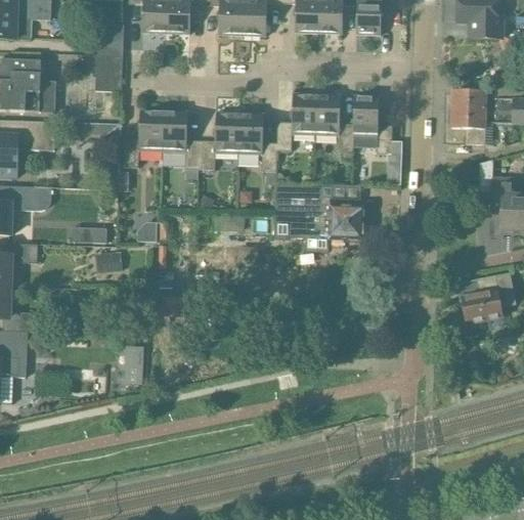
[(0,0),(0,37),(32,39),(33,17),(51,17),(51,0),(0,0)]
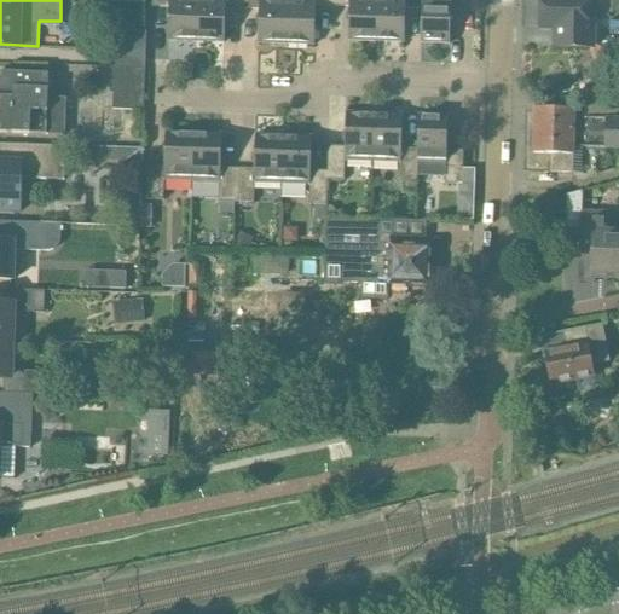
[(168,38),(197,39),(197,0),(152,0),(152,4),(169,4),(168,38)]
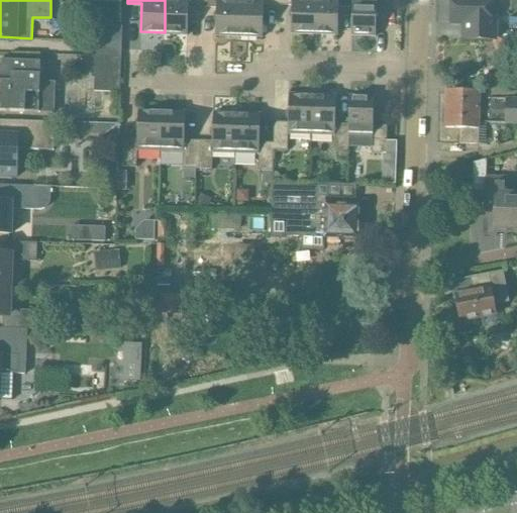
[(189,4),(203,5),(203,0),(165,0),(165,32),(188,32),(189,4)]
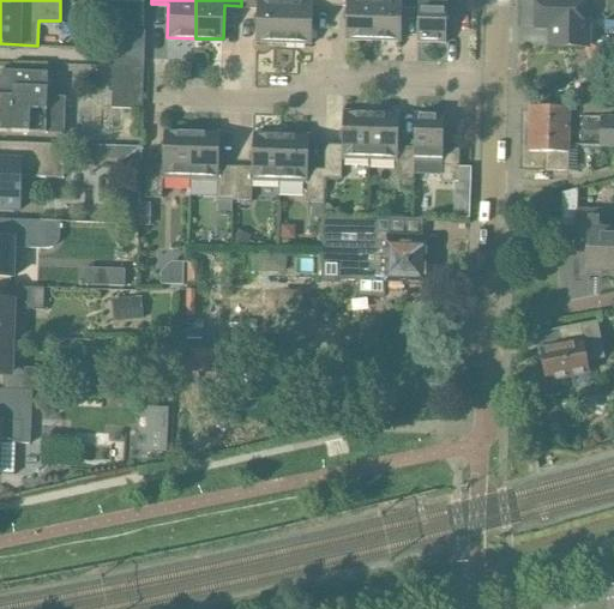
[(284,41),(286,0),(241,0),(241,6),(258,6),(257,40),(284,41)]
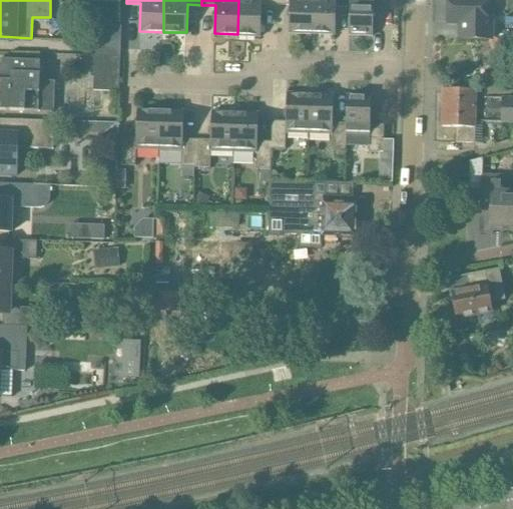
[(276,2),(276,0),(238,0),(237,34),(261,35),(262,2),(276,2)]
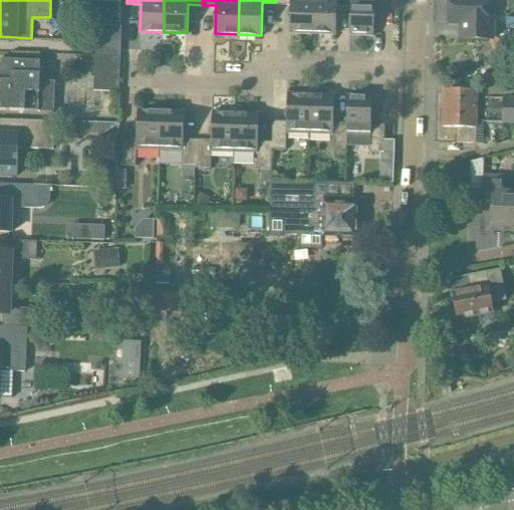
[(276,0),(276,2),(290,3),(289,31),(313,31),(313,0),(276,0)]
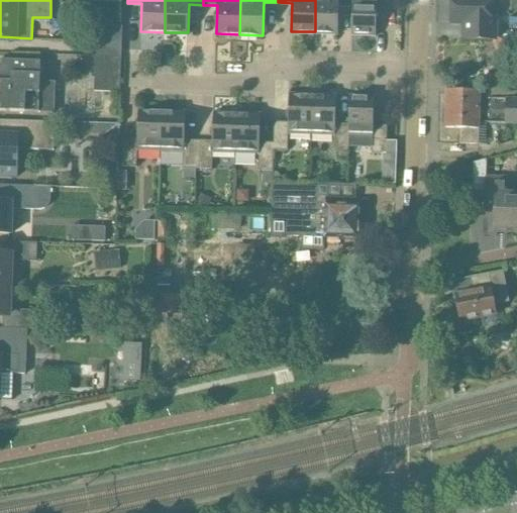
[(315,0),(315,31),(338,32),(339,4),(352,4),(352,0),(315,0)]
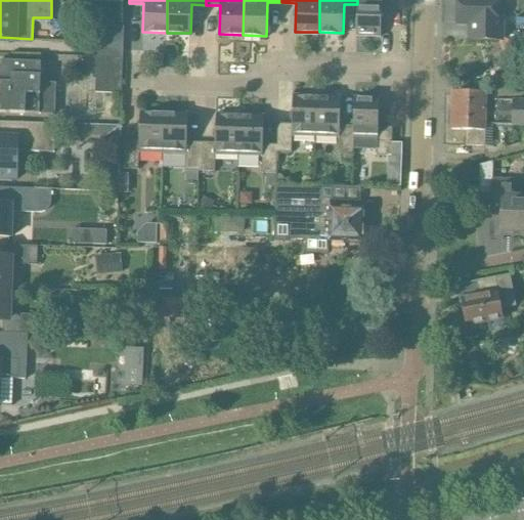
[(357,0),(357,4),(357,33),(382,34),(382,0),(357,0)]
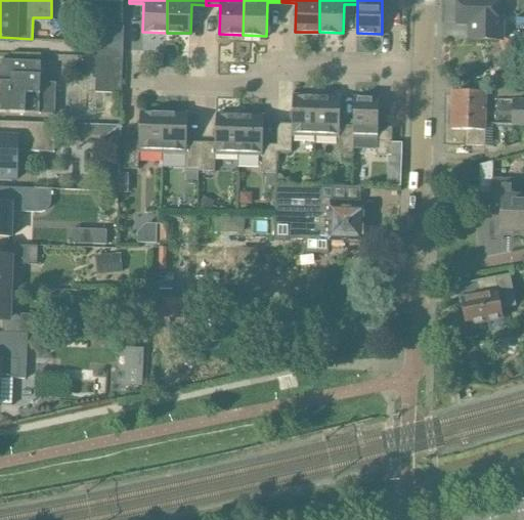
[(457,0),(457,20),(470,22),(470,37),(503,37),(503,13),(497,13),(497,0),(457,0)]
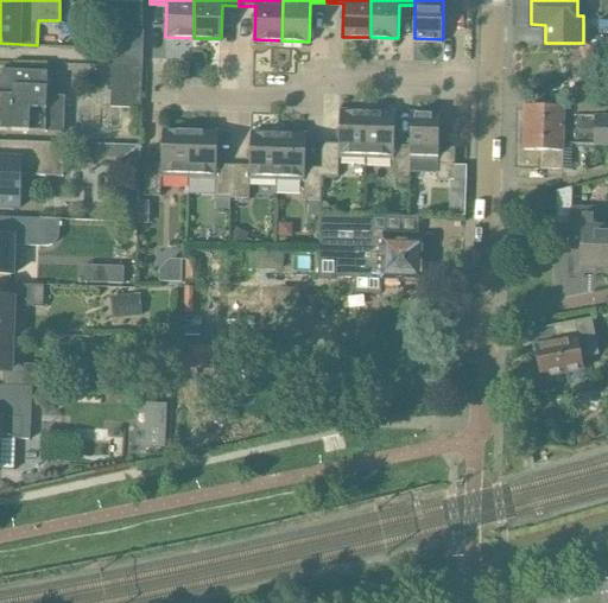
[(114,25),(114,61),(143,62),(144,26),(114,25)]
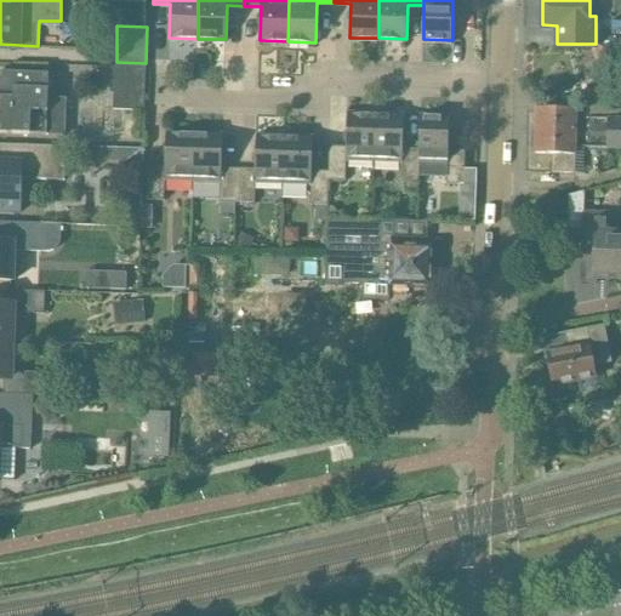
[(146,63),(117,62),(110,62),(110,87),(114,87),(114,106),(146,106),(146,63)]
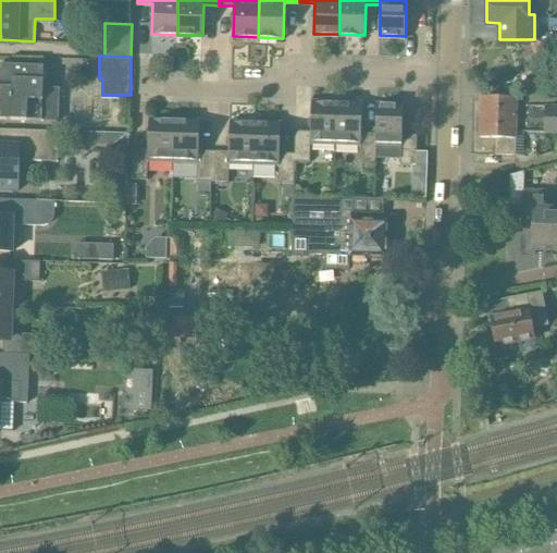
[(42,63),(0,61),(0,115),(59,119),(60,84),(42,84),(42,63)]
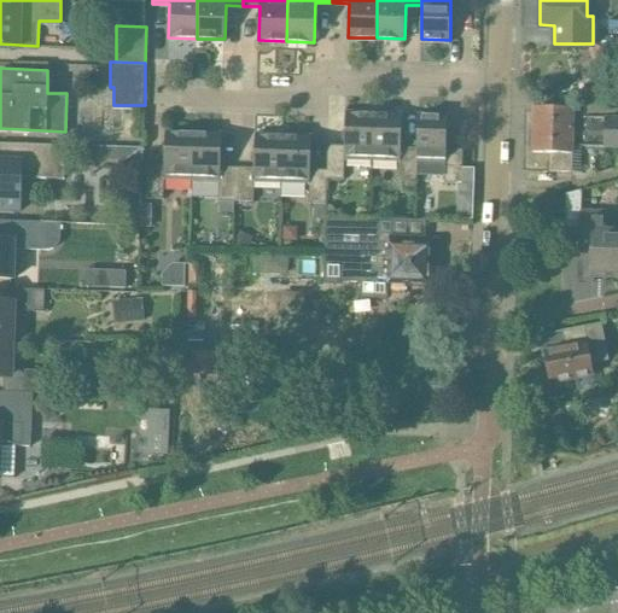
[(526,110),(525,155),(528,155),(526,169),(543,170),(543,171),(565,173),(567,111),(564,111),(564,109),(553,109),(553,110),(541,110),(541,107),(530,107),(530,110),(526,110)]
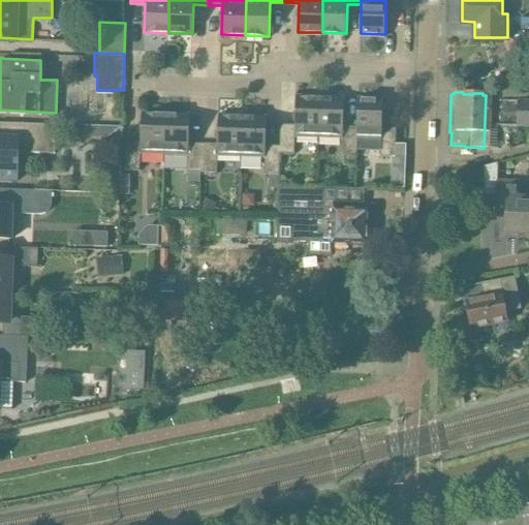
[(278,151),(279,151),(293,152),(293,134),(317,135),(318,95),(294,94),(293,123),(279,123),(279,144),(278,151)]
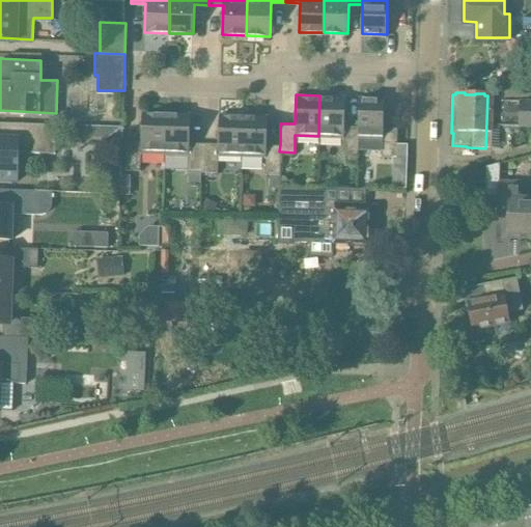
[(357,154),(358,137),(357,137),(358,126),(343,125),(344,95),(319,95),(318,136),(342,137),(342,154),(357,154)]
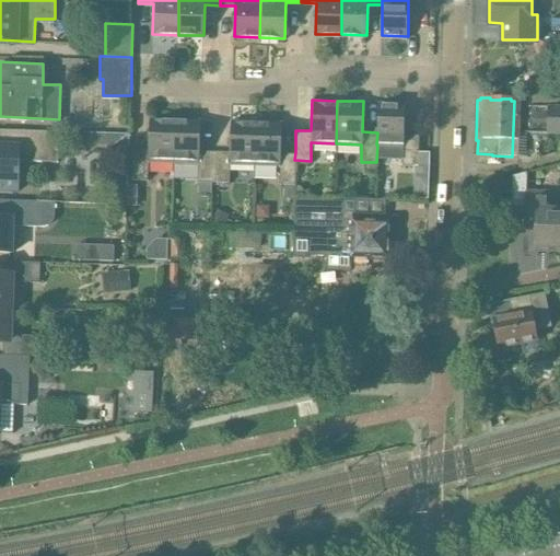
[(377,145),(376,158),(401,159),(401,163),(415,163),(415,171),(429,171),(429,150),(418,150),(418,134),(403,132),(404,102),(377,102),(377,132),(376,145),(377,145)]
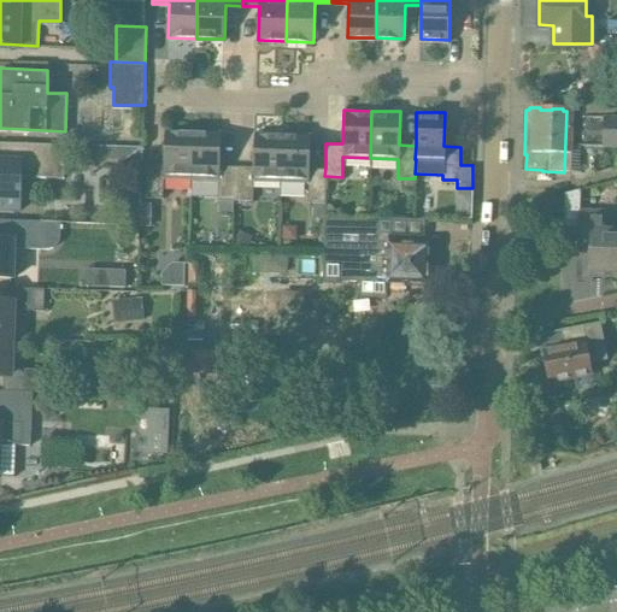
[(163,176),(191,177),(192,130),(164,129),(163,163),(145,162),(144,195),(163,196),(163,176)]
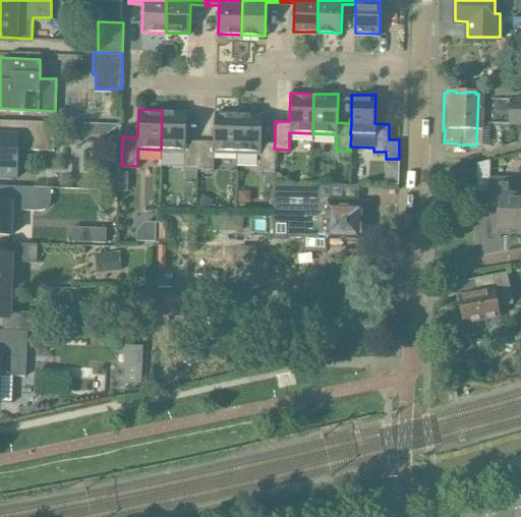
[(161,150),(161,165),(183,165),(183,167),(183,176),(196,177),(196,168),(198,168),(198,139),(185,138),(185,110),(162,110),(161,150)]
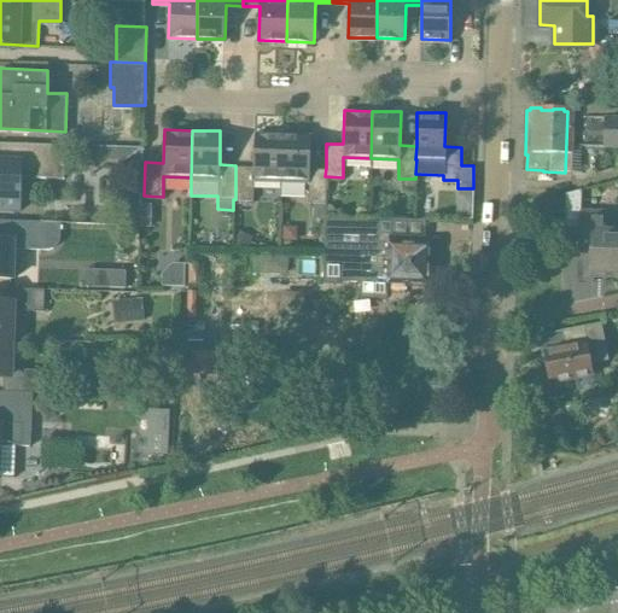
[(252,180),(280,180),(281,133),(254,132),(252,165),(235,165),(235,199),(252,199),(252,180)]
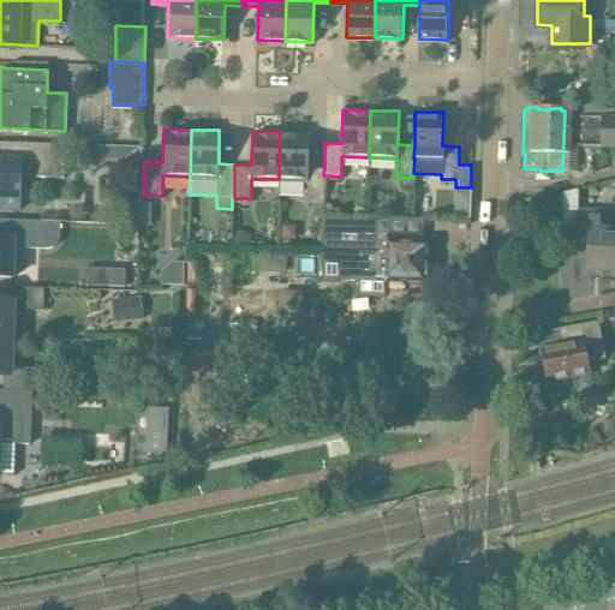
[(280,132),(279,179),(306,180),(306,199),(323,201),(324,175),(323,175),(324,167),(308,167),(309,133),(280,132)]
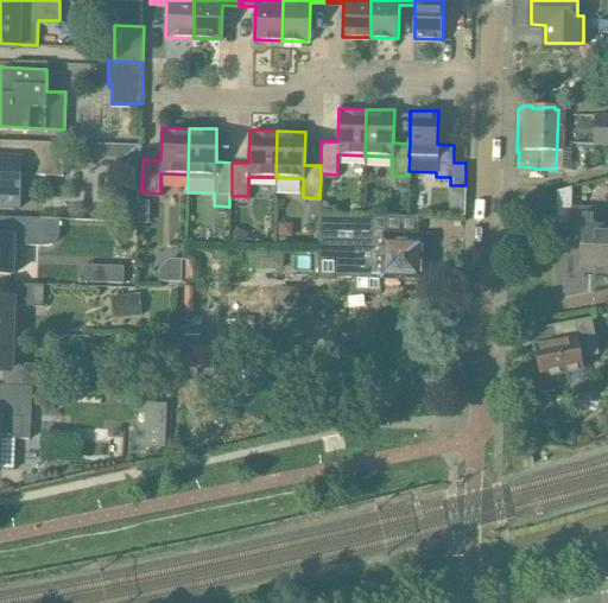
[(64,140),(1,138),(1,156),(0,154),(0,204),(19,205),(20,171),(63,173),(64,140)]
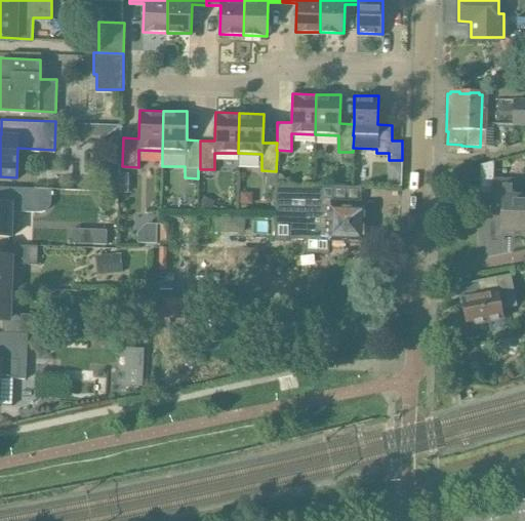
[(508,177),(492,177),(492,160),(480,164),(480,170),(480,189),(492,189),(492,221),(502,221),(502,230),(524,231),(524,194),(514,195),(514,184),(508,177)]
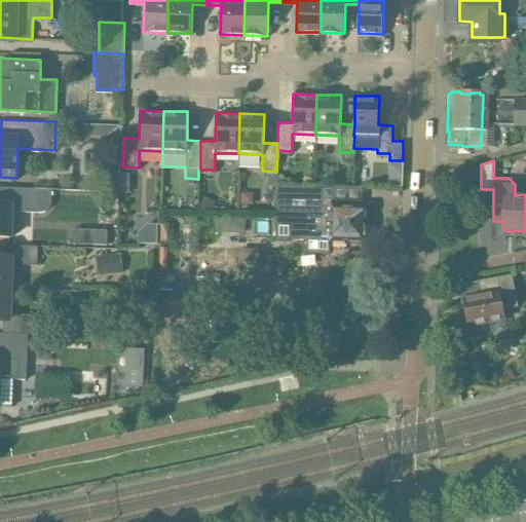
[(129,171),(120,171),(120,190),(128,190),(129,171)]
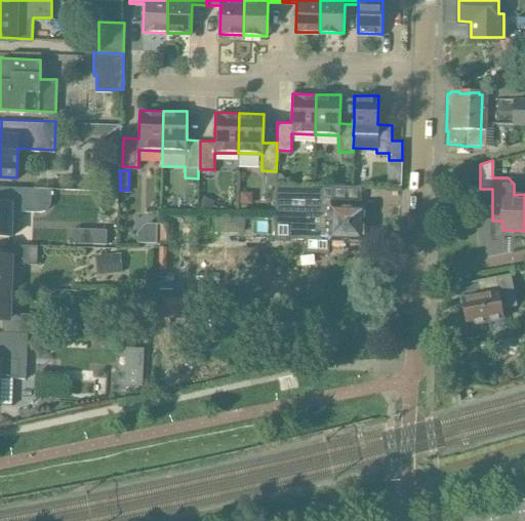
[(364,223),(364,207),(317,206),(318,185),(274,184),(273,238),(310,239),(309,249),(329,250),(330,239),(364,240),(364,236),(367,233),(367,225),(364,223)]
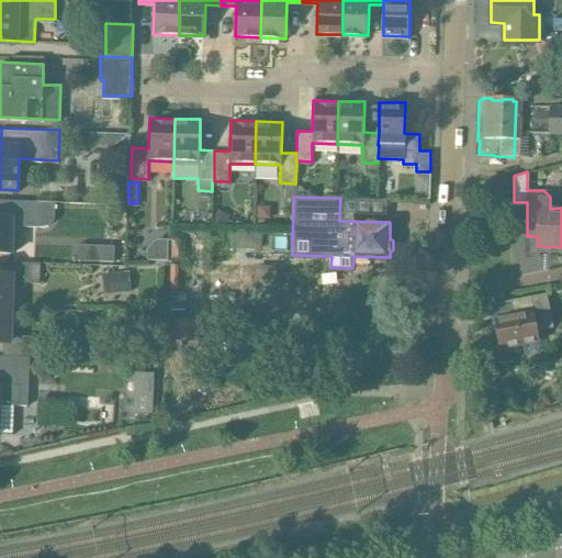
[(56,201),(0,198),(0,250),(11,250),(12,223),(45,224),(48,223),(52,221),(54,219),(55,214),(56,201)]
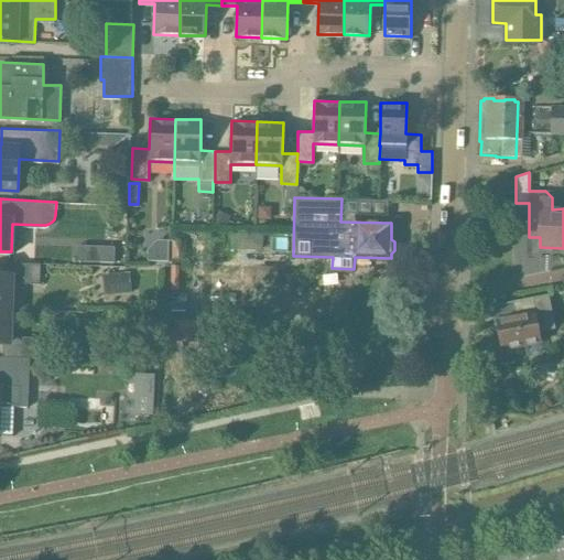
[(100,244),(100,259),(116,259),(116,244),(100,244)]
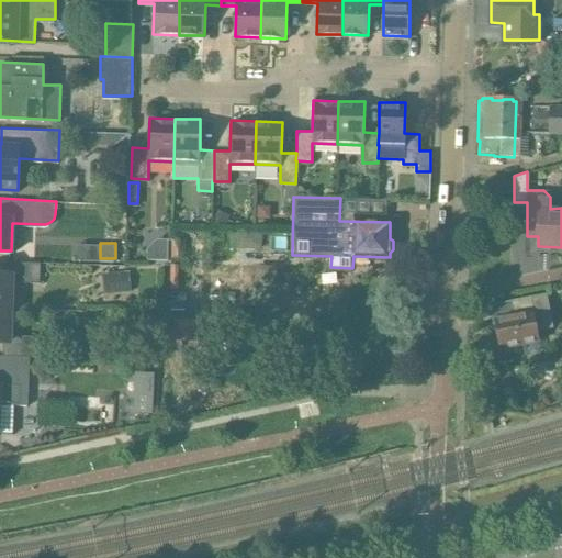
[(0,305),(12,307),(12,279),(40,281),(40,260),(6,259),(6,272),(0,272),(0,305)]
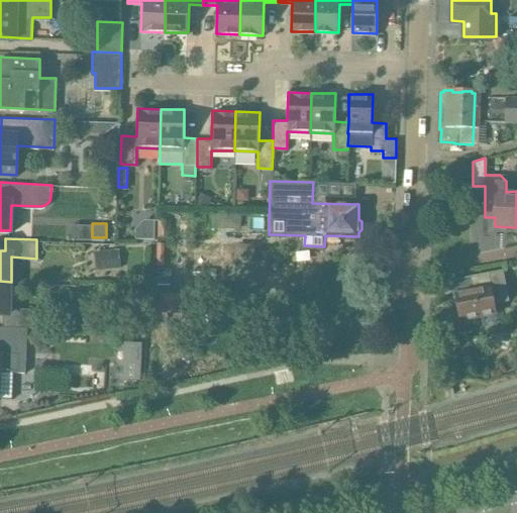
[(234,273),(233,276),(254,276),(255,257),(255,244),(234,244),(234,261),(234,273)]
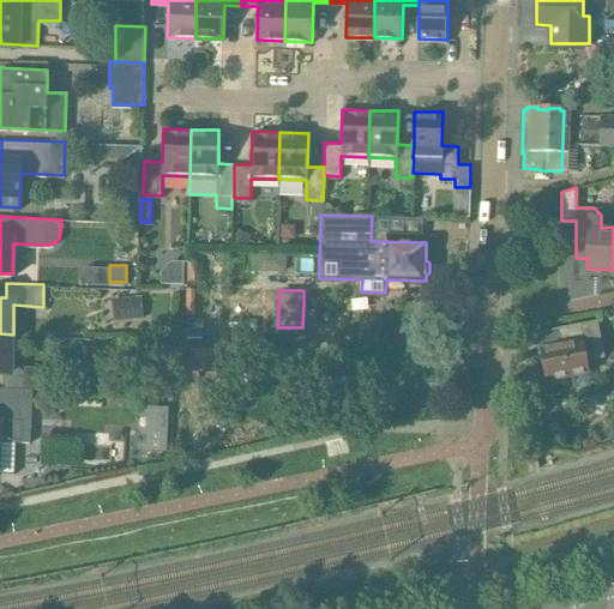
[(603,354),(597,320),(560,326),(563,342),(540,345),(547,383),(558,381),(557,375),(590,369),(588,356),(603,354)]
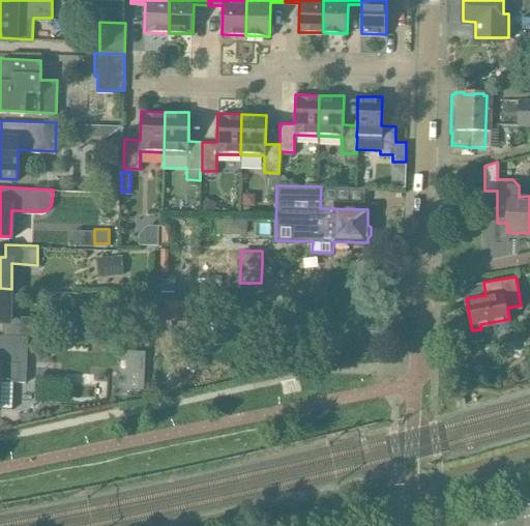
[(0,320),(2,320),(2,333),(28,334),(35,334),(35,315),(10,314),(11,289),(0,288),(0,320)]
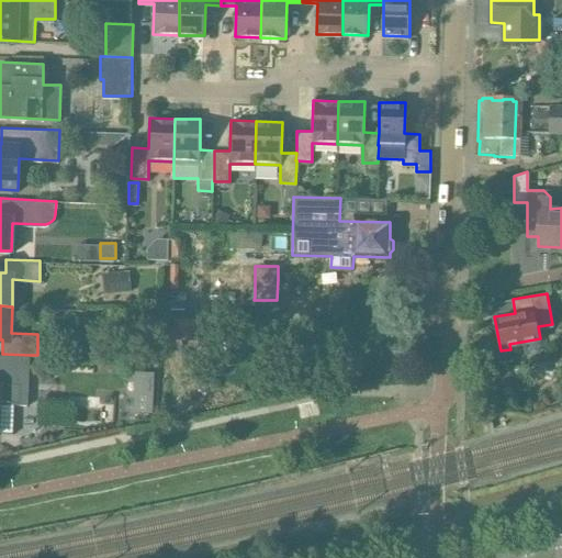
[(199,337),(199,317),(169,317),(169,346),(183,345),(183,337),(199,337)]
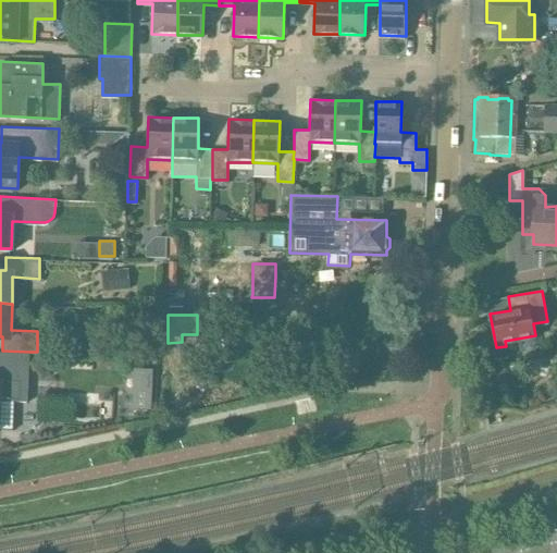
[(29,364),(29,352),(2,351),(0,349),(0,429),(1,429),(1,427),(14,427),(15,398),(29,398),(31,364),(29,364)]
